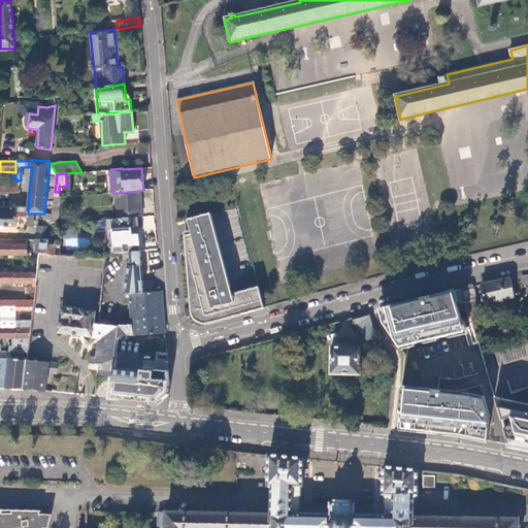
[(141,217),(139,191),(116,193),(117,219),(141,217)]
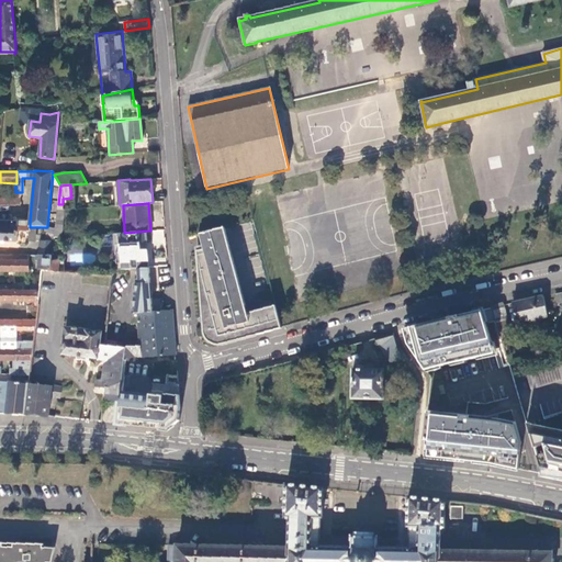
[(62,237),(64,210),(57,210),(55,227),(54,237),(62,237)]
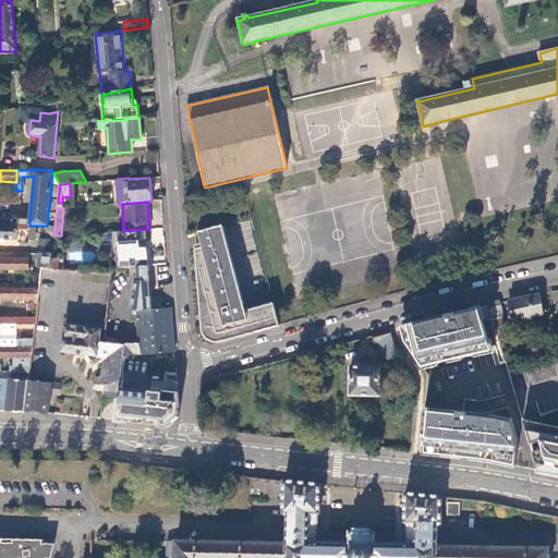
[(29,229),(29,226),(29,219),(24,219),(24,217),(21,217),(15,216),(15,219),(13,219),(13,225),(17,225),(17,229),(29,229)]
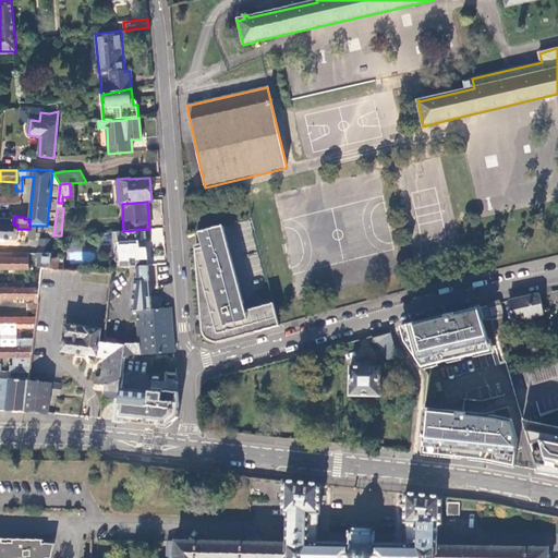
[(0,239),(17,240),(17,229),(17,225),(13,225),(13,219),(0,219),(0,239)]
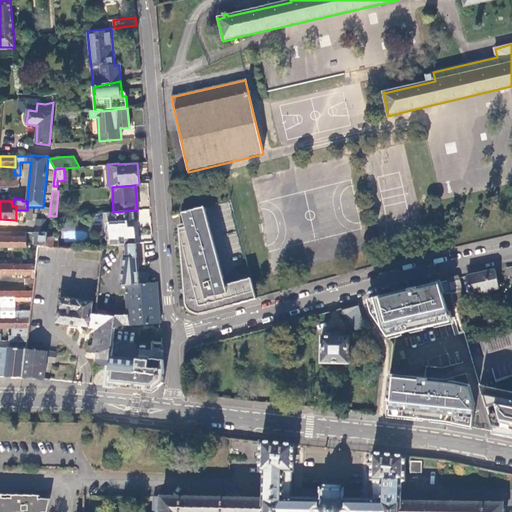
[(204,206),(181,212),(184,223),(185,227),(208,221),(204,206)]
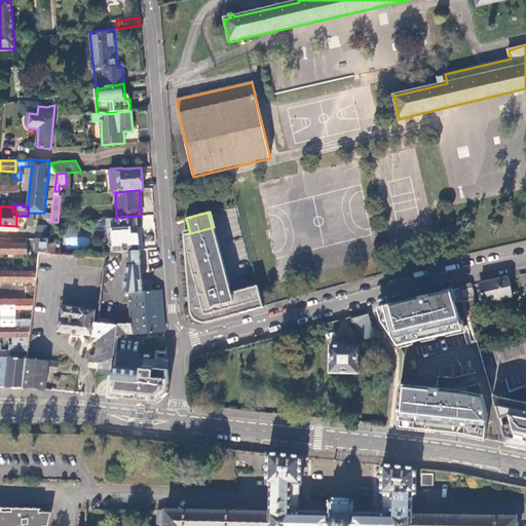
[(44,225),(37,225),(35,238),(48,238),(50,222),(51,213),(45,213),(44,225)]
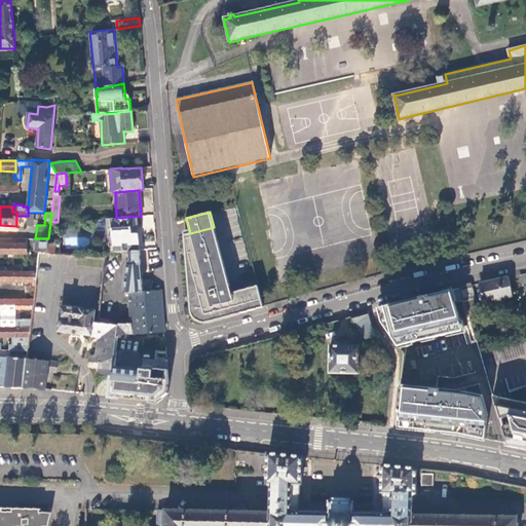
[(141,216),(116,218),(107,218),(111,252),(129,251),(140,250),(141,250),(139,233),(132,233),(132,226),(142,226),(141,216)]
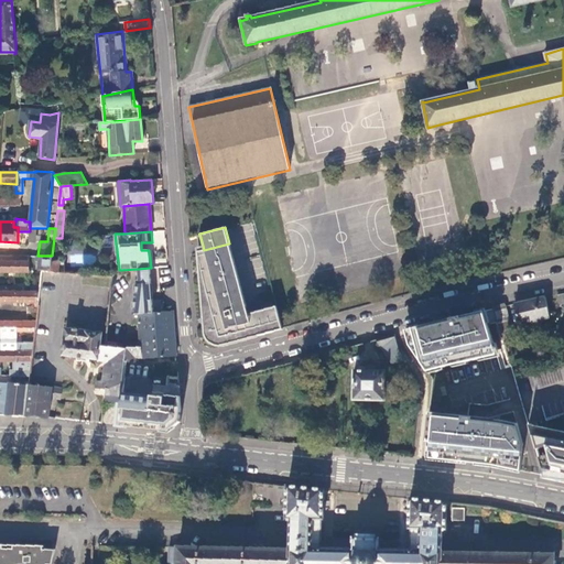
[(204,250),(203,246),(197,247),(197,251),(205,334),(208,342),(215,345),(223,345),(283,329),(277,306),(248,314),(229,243),(204,250)]
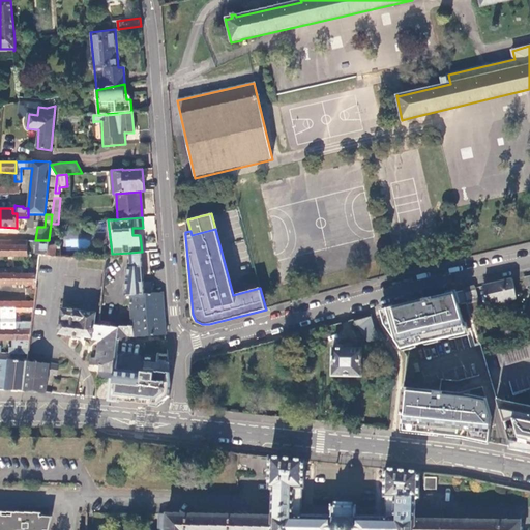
[(89,240),(64,237),(63,246),(88,249),(89,240)]
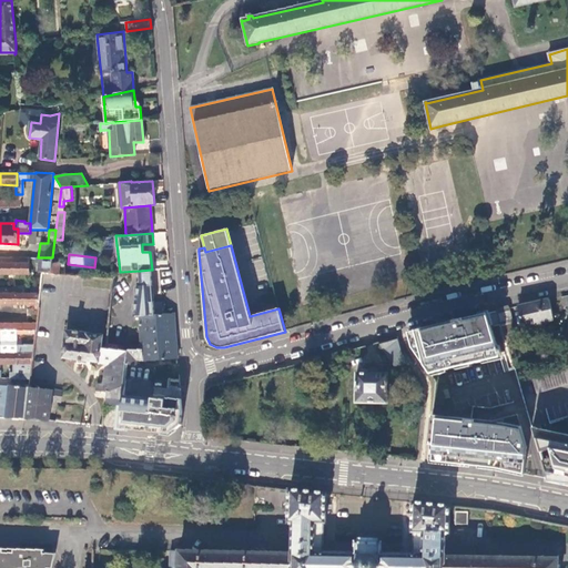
[(28,273),(28,257),(0,257),(0,273),(9,273),(13,273),(28,273)]
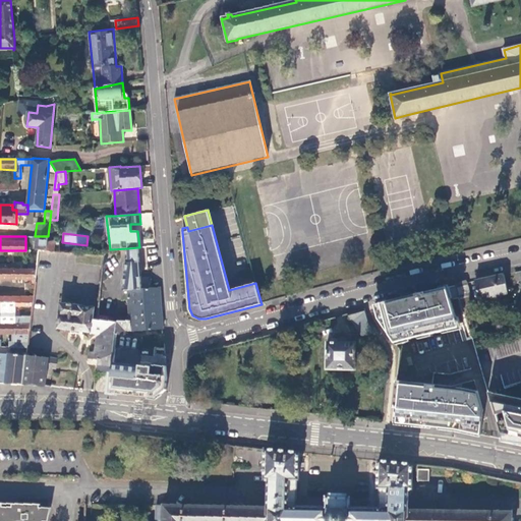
[(48,240),(48,236),(35,236),(34,236),(34,248),(39,249),(47,250),(48,240)]
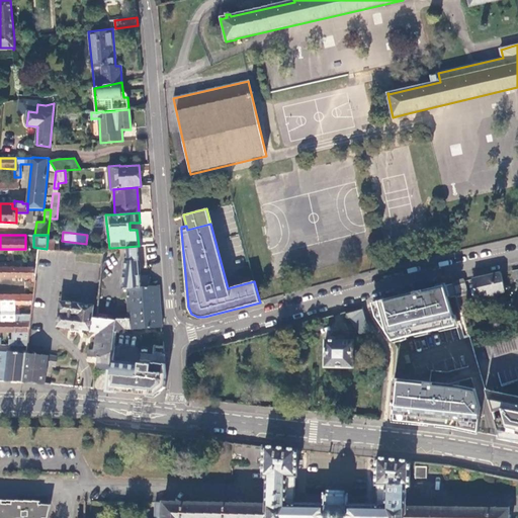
[(55,240),(48,239),(47,249),(54,249),(55,240)]
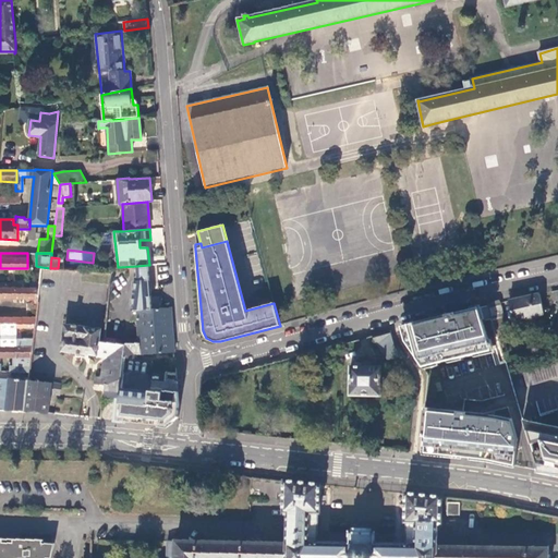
[(148,265),(137,266),(138,277),(137,277),(137,281),(136,281),(135,288),(143,288),(143,280),(149,280),(148,265)]
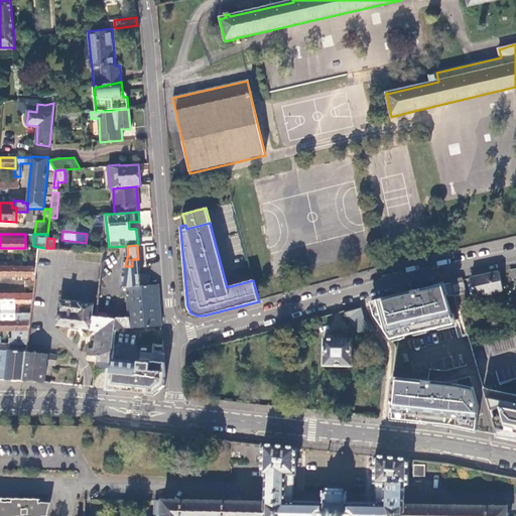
[(138,265),(132,266),(132,267),(125,268),(124,274),(139,274),(138,265)]
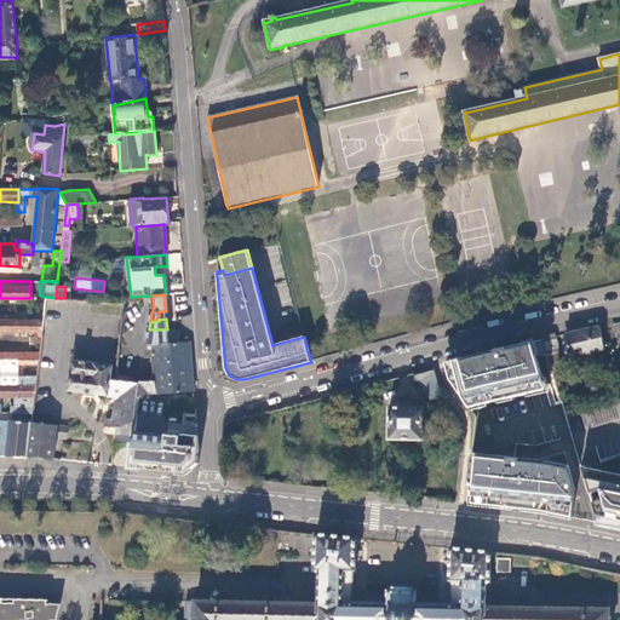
[(42,337),(44,321),(19,321),(0,320),(0,331),(36,332),(35,336),(42,337)]
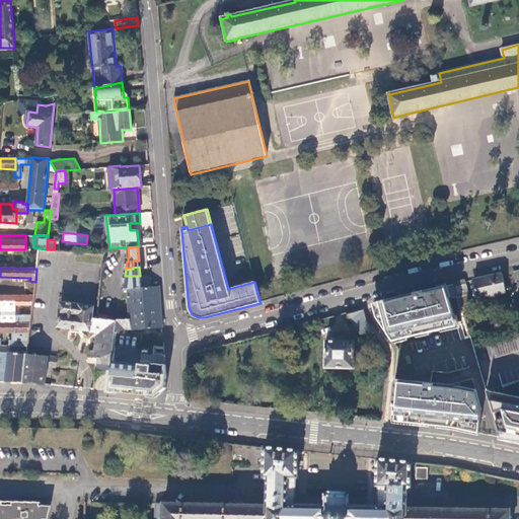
[(478,299),(506,293),(502,274),(489,277),(474,280),(478,299)]
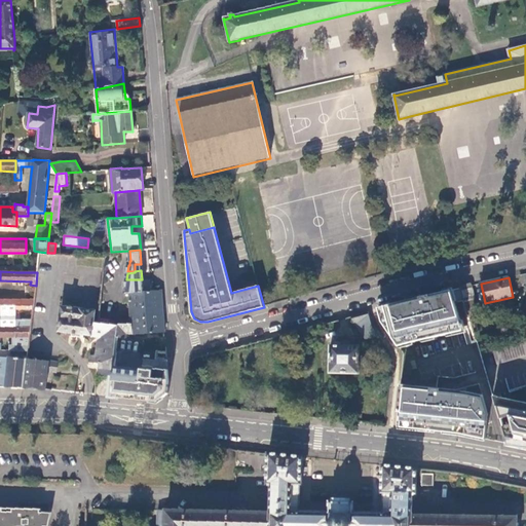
[(143,292),(142,279),(126,279),(124,293),(129,292),(143,292)]
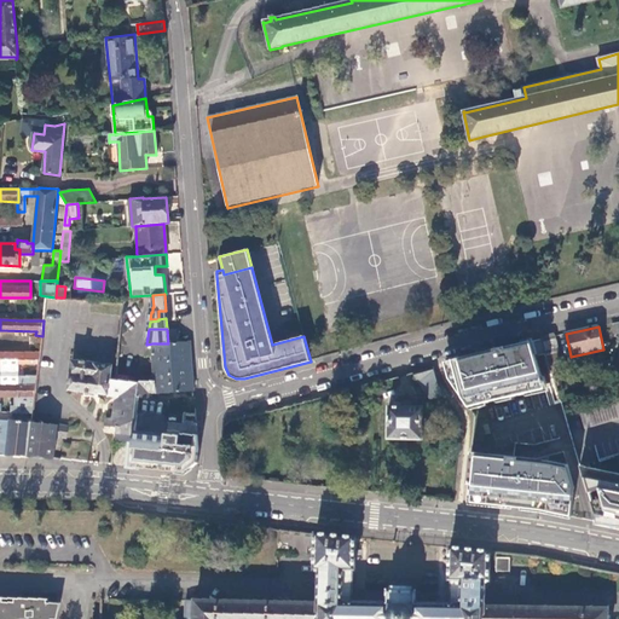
[(567,371),(566,368),(563,368),(555,337),(555,334),(542,337),(548,358),(548,357),(554,375),(567,371)]
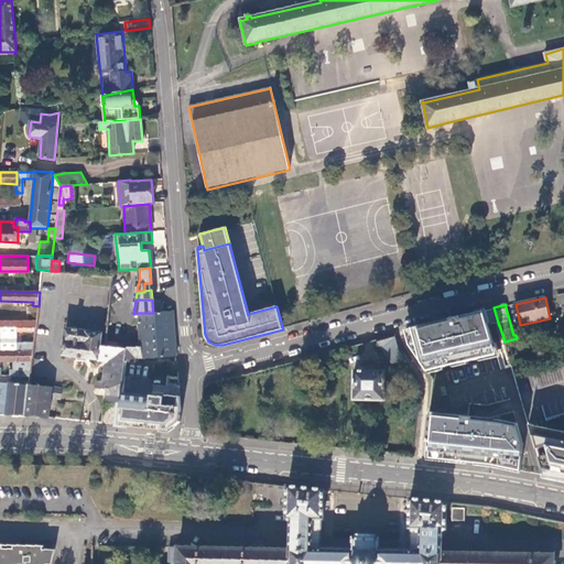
[(435,318),(416,323),(423,350),(489,335),(483,307),(435,318)]
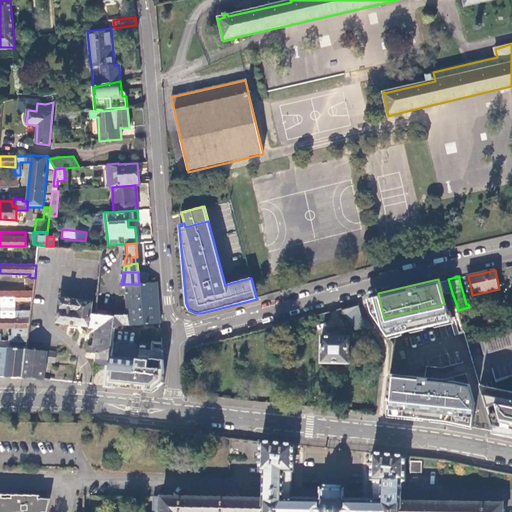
[(157,291),(156,282),(139,284),(126,284),(128,316),(128,324),(160,322),(159,314),(157,291)]
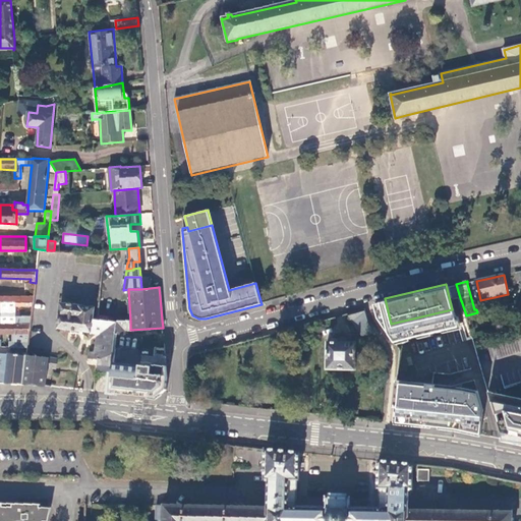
[(31,325),(34,298),(0,297),(0,305),(8,306),(15,306),(27,306),(25,317),(10,317),(10,325),(31,325)]
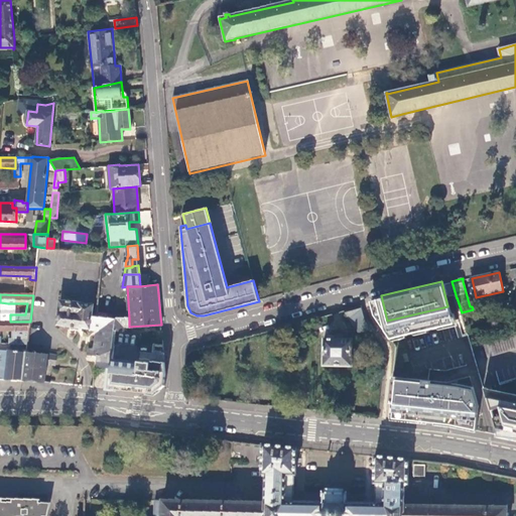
[(116,317),(93,315),(94,304),(60,300),(57,326),(91,329),(90,331),(97,332),(95,350),(88,350),(88,356),(91,356),(92,354),(94,354),(94,357),(98,357),(97,368),(111,369),(112,359),(114,332),(116,317)]
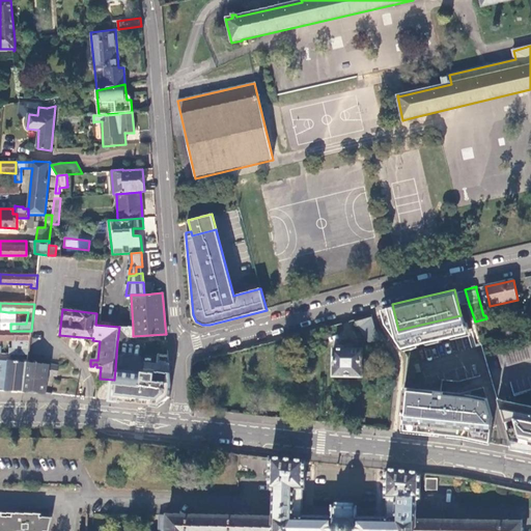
[(358,328),(373,323),(371,314),(355,319),(358,328)]
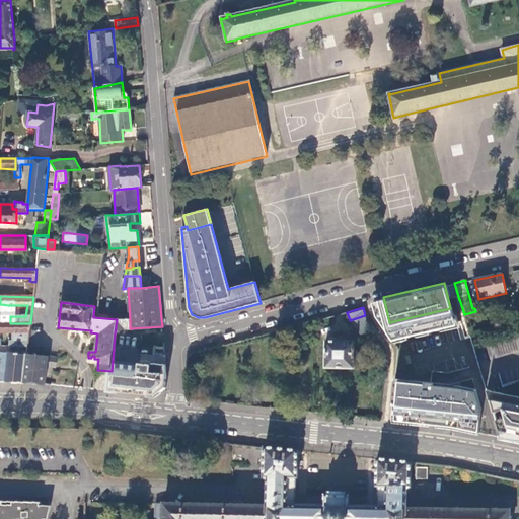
[(130,320),(117,319),(115,334),(124,335),(125,329),(130,328),(130,320)]
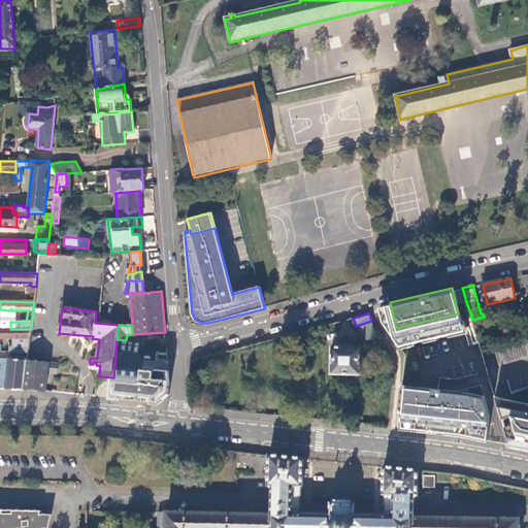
[(28,353),(31,329),(10,329),(0,328),(0,337),(11,337),(18,337),(25,337),(24,347),(9,347),(9,353),(28,353)]
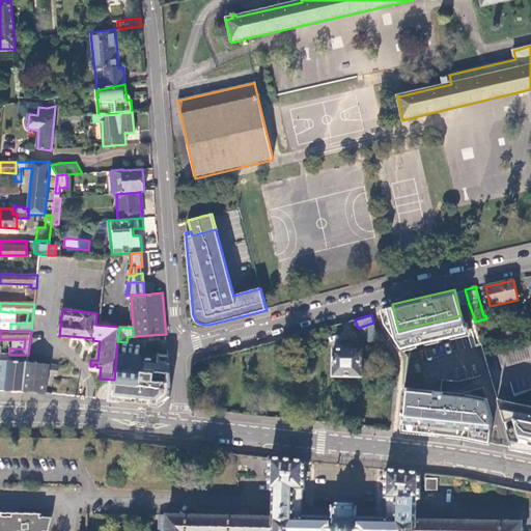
[(530,345),(498,356),(502,368),(530,359),(530,345)]
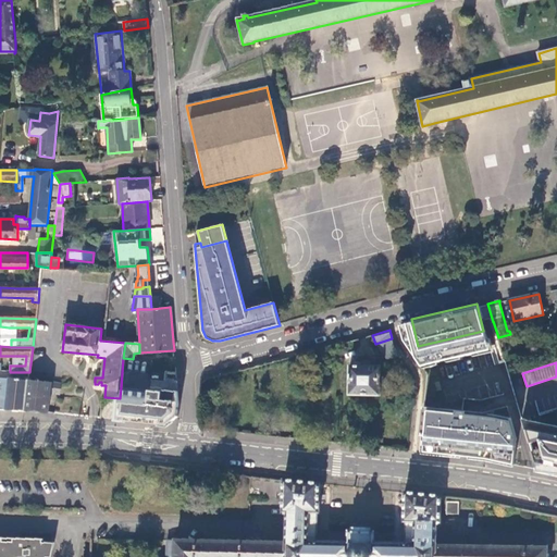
[(350,395),(381,396),(382,367),(370,367),(370,363),(362,363),(362,367),(350,367),(350,395)]
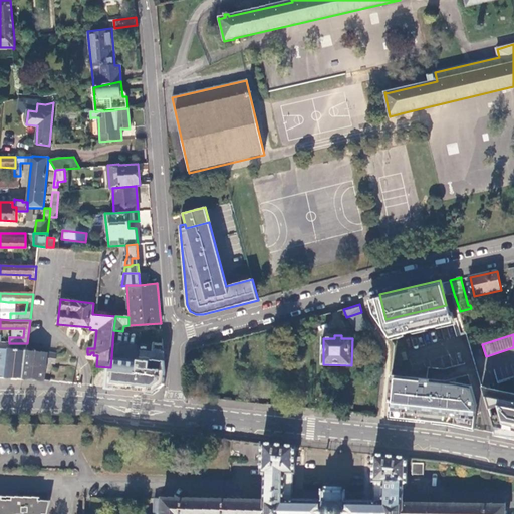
[(23,378),(26,351),(20,350),(9,349),(0,349),(0,377),(2,378),(23,378)]
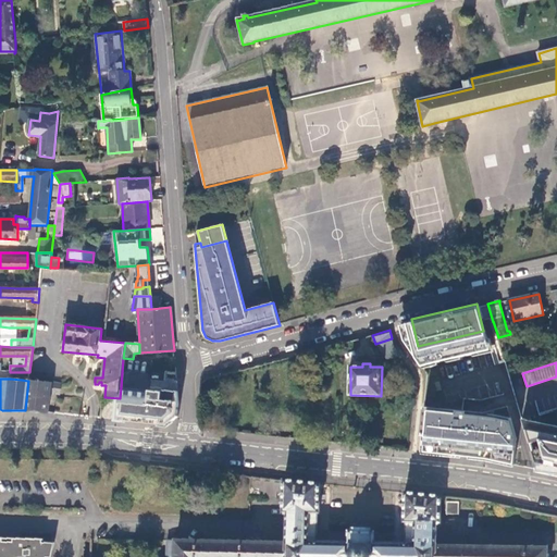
[(38,411),(48,412),(50,394),(59,394),(60,384),(28,381),(25,410),(38,411)]
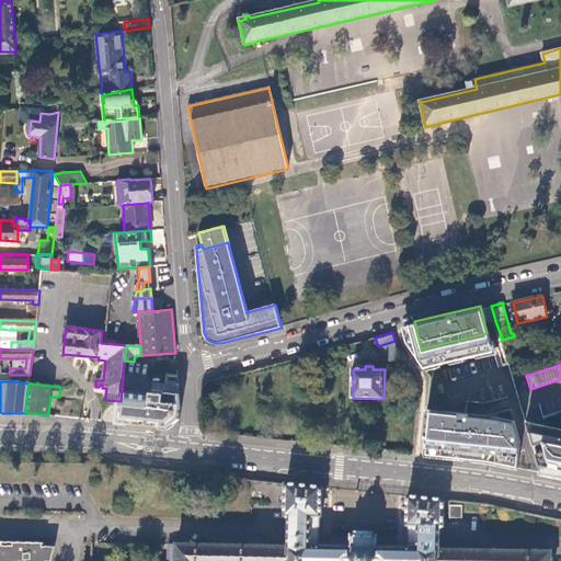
[(157,393),(122,390),(121,401),(119,410),(118,423),(125,424),(155,426),(168,428),(168,423),(169,419),(178,420),(179,416),(180,407),(179,391),(170,391),(170,397),(159,395),(157,393)]
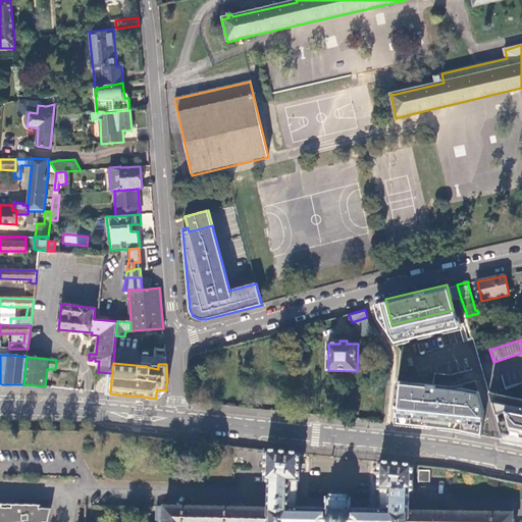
[(482,406),(477,389),(400,379),(396,420),(455,427),(480,431),(482,406)]
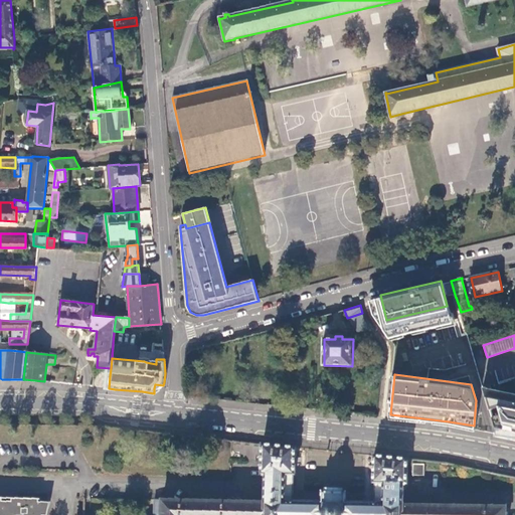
[(163,385),(155,384),(154,388),(154,393),(157,392),(160,391),(161,389),(163,387),(163,385)]
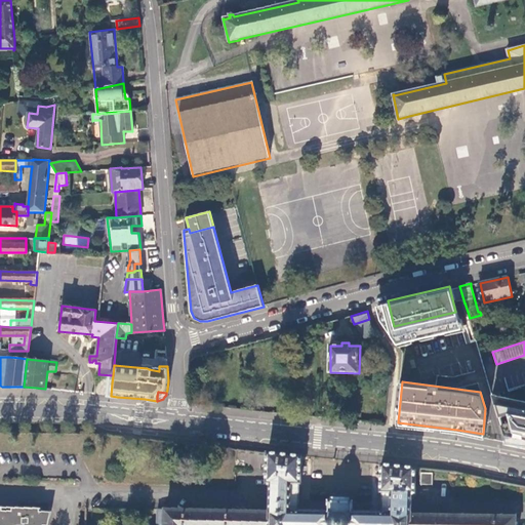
[(505,439),(524,443),(524,399),(491,393),(498,418),(509,415),(511,422),(500,426),(505,439)]
